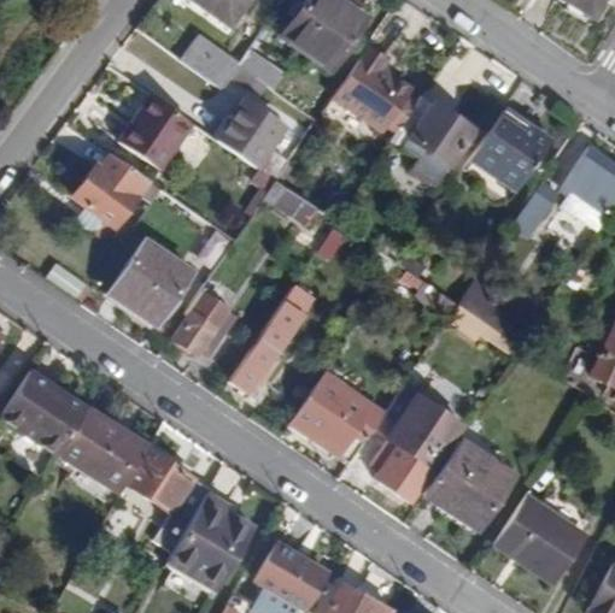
[(193,0),(230,25),(247,0),(193,0)]
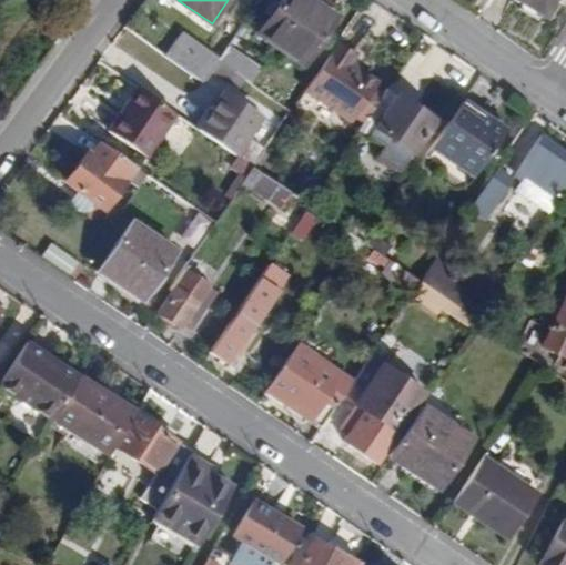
[(282,0),(260,32),(305,63),(339,14),(317,0),(282,0)]
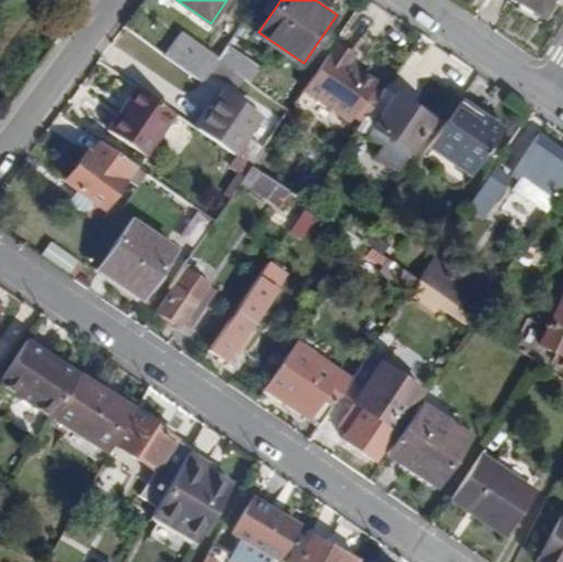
[(522,0),(546,14),(554,0),(522,0)]
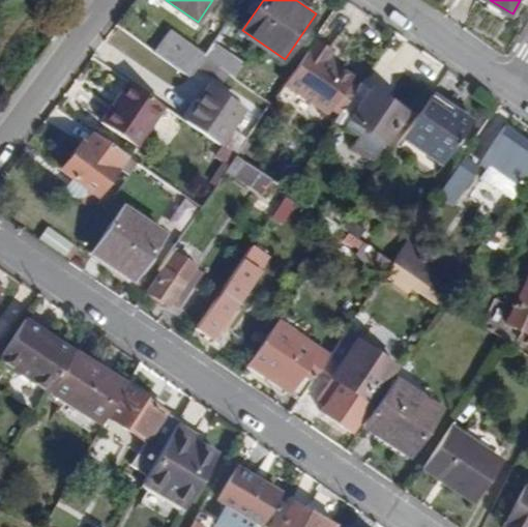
[(156,51),(192,75),(205,55),(206,52),(171,29),(156,51)]
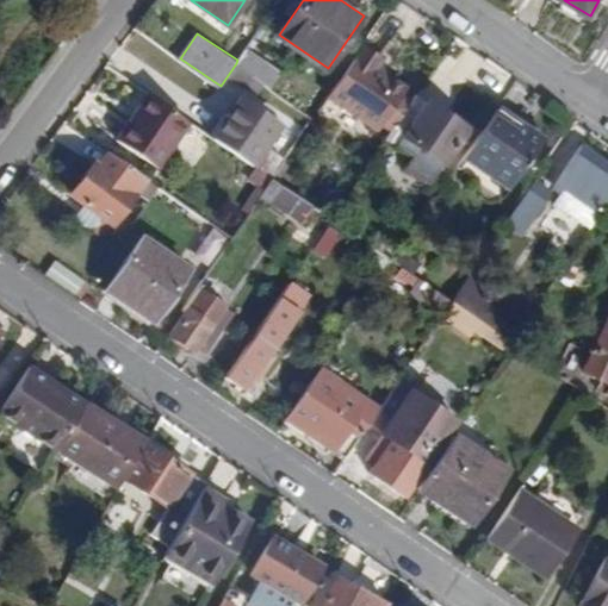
[(378,129),(382,123),(401,95),(405,89),(376,69),(384,57),(366,47),(330,98),(378,129)]
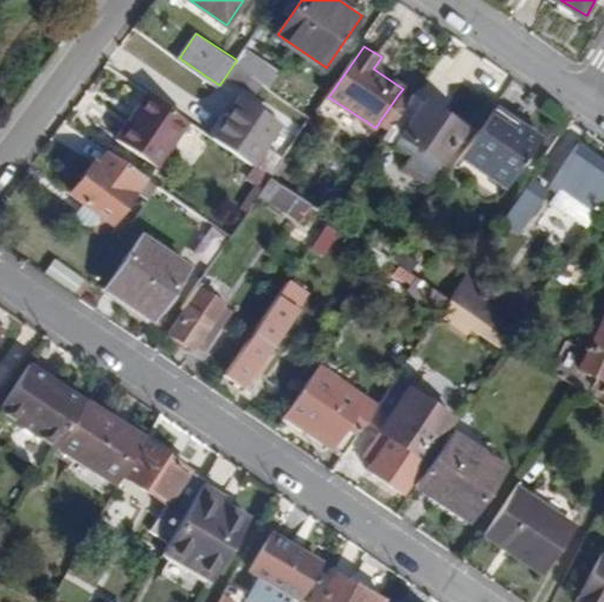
[(269,86),(280,72),(244,49),(236,59),(235,63),(269,86)]
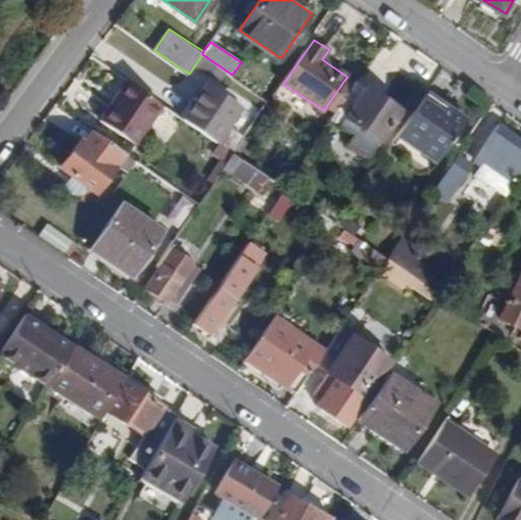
[(101,119),(136,142),(162,103),(128,81),(101,119)]
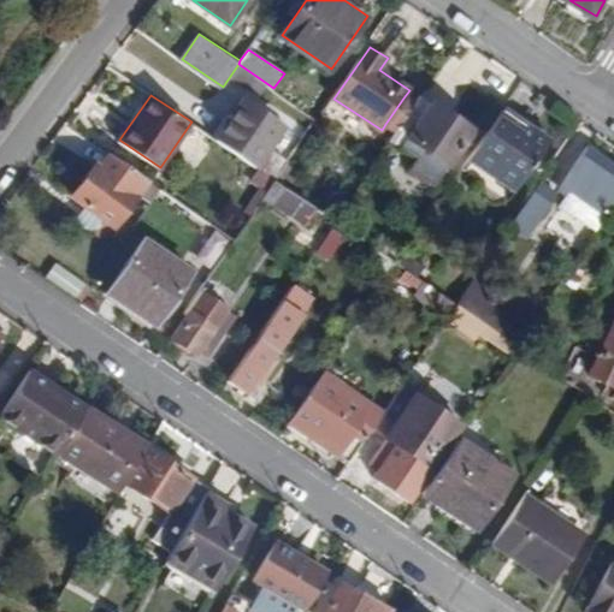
[(289,162),(269,149),(287,120),(248,95),(217,140),(277,180),(289,162)]
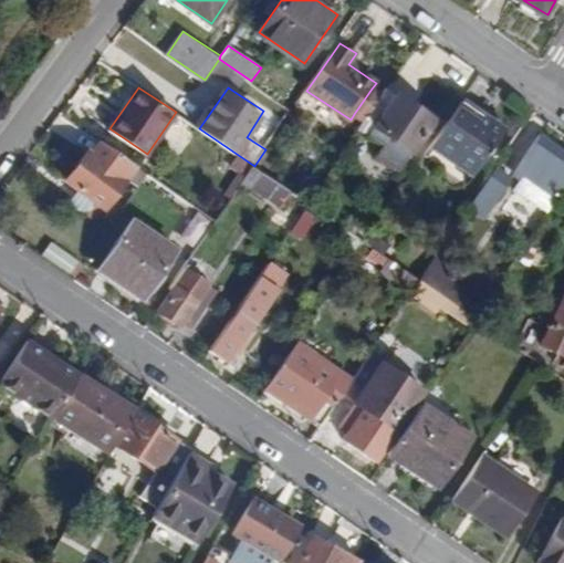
[(375,155),(399,169),(434,118),(387,87),(382,95),(365,120),(375,126),(369,134),(383,143),(375,155)]
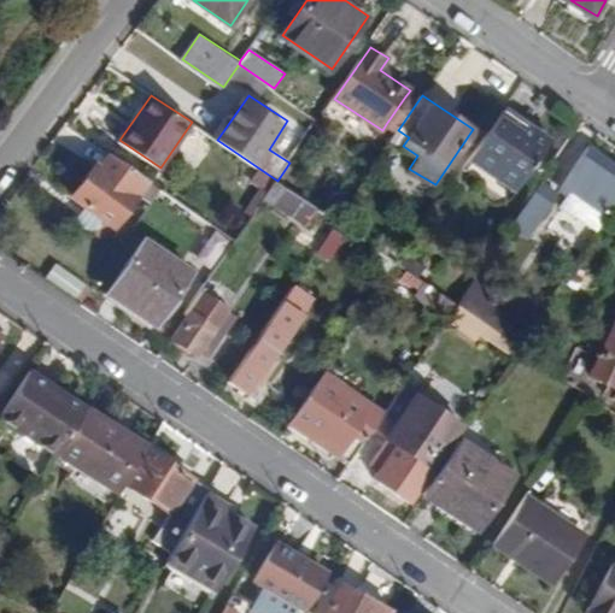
[(397,131),(398,130),(416,104),(405,96),(386,124),(397,131)]
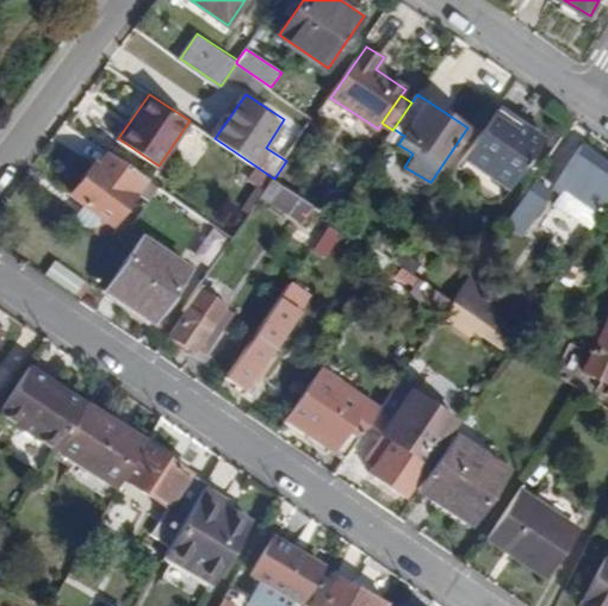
[(465,156),(510,186),(544,136),(500,105),(465,156)]
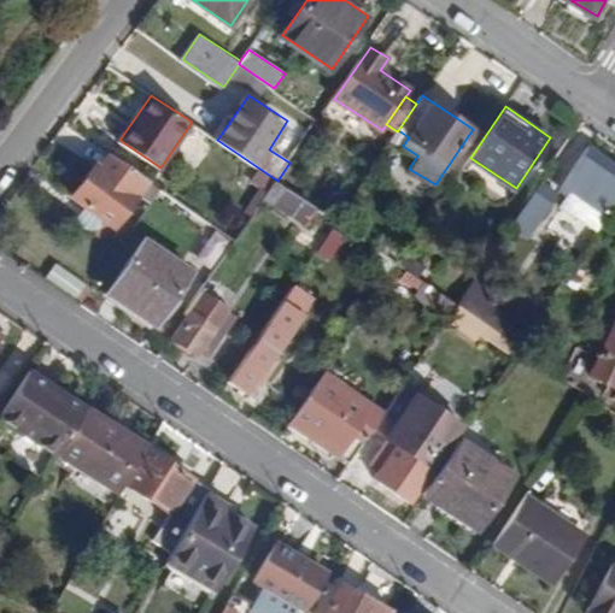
[(564,208),(602,233),(614,212),(614,163),(592,148),(564,189),(573,195),(564,208)]
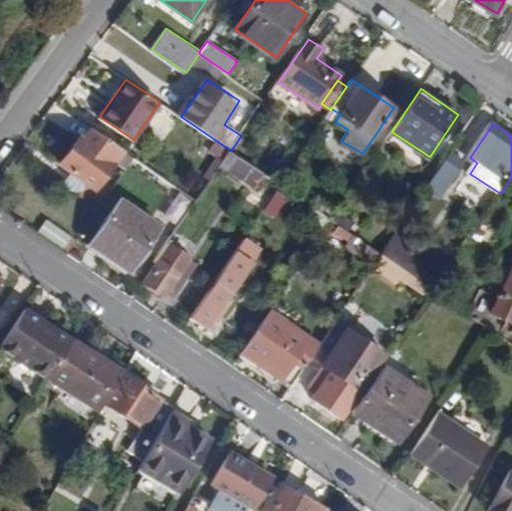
[(125,169),(134,158),(90,129),(83,139),(79,136),(60,163),(96,188),(115,162),(125,169)]
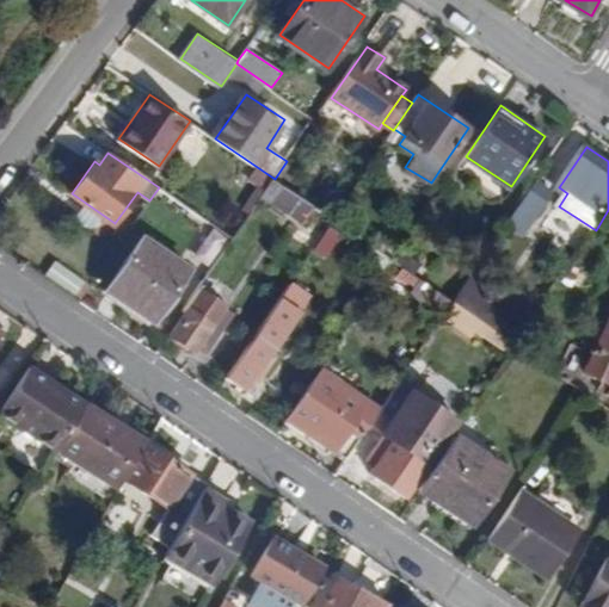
[(333,218),(275,179),(259,200),(265,205),(268,202),(302,223),(291,237),(312,251),(333,218)]
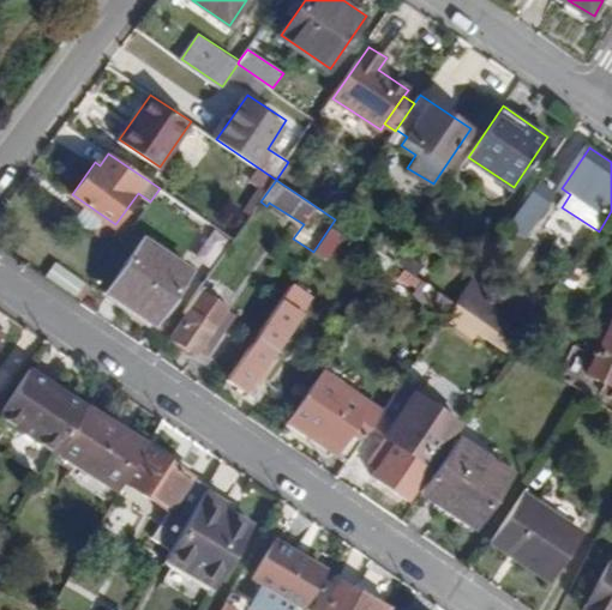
[(508,225),(523,235),(555,189),(540,180),(508,225)]
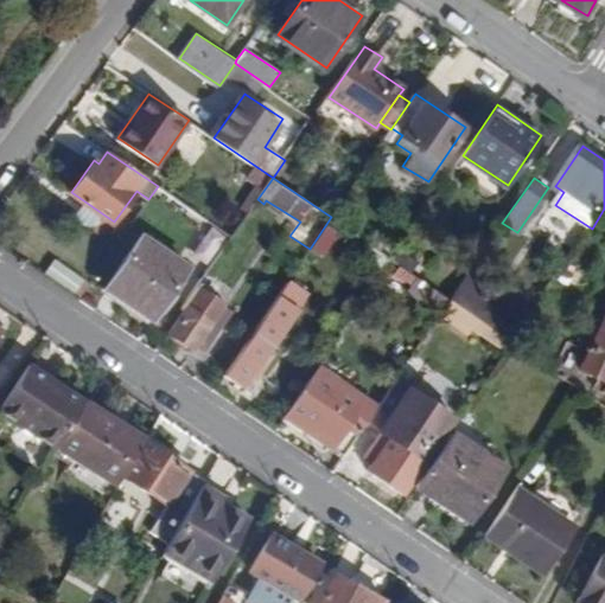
[(107,286),(153,319),(190,267),(144,235),(107,286)]
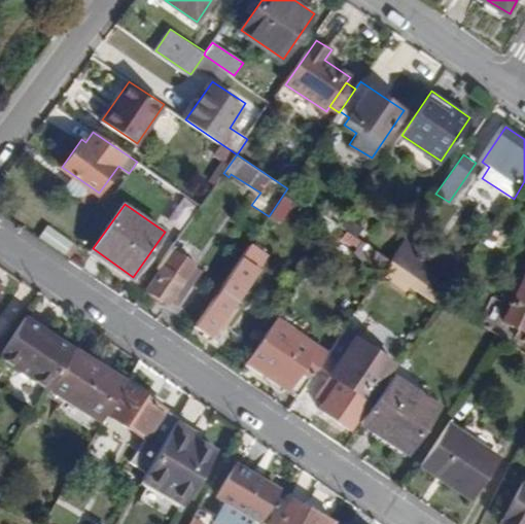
[(312,225),(331,239),(341,224),(321,212),(312,225)]
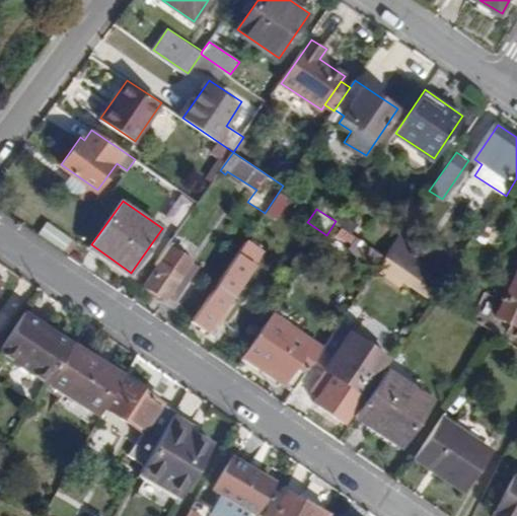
[(409,254),(415,245),(399,234),(393,244),(409,254)]
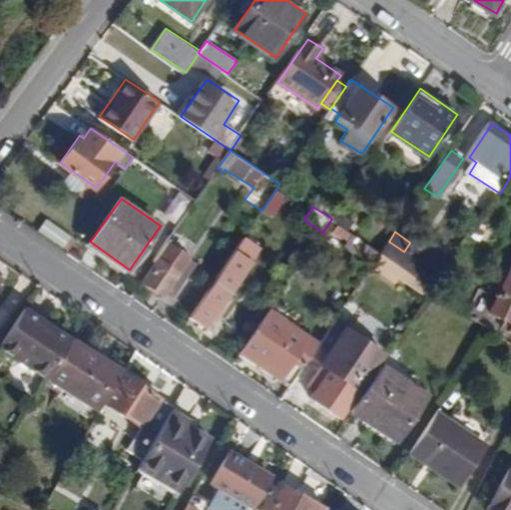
[(374,263),(381,252),(353,233),(346,242),(374,263)]
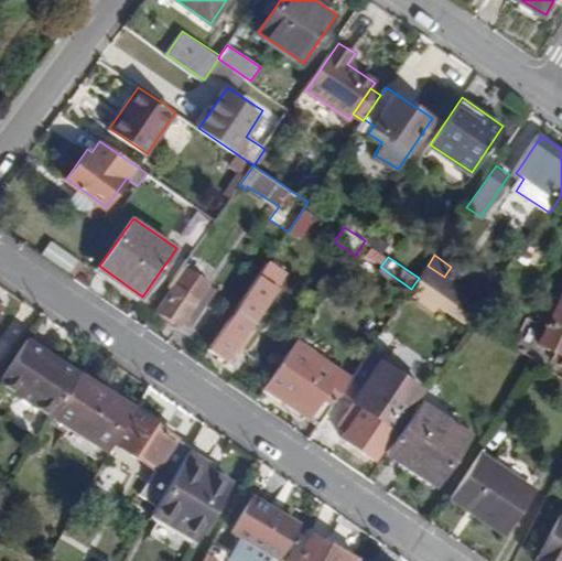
[(479,319),(487,306),(444,277),(428,266),(419,278),(443,294),(445,295),(479,319)]
